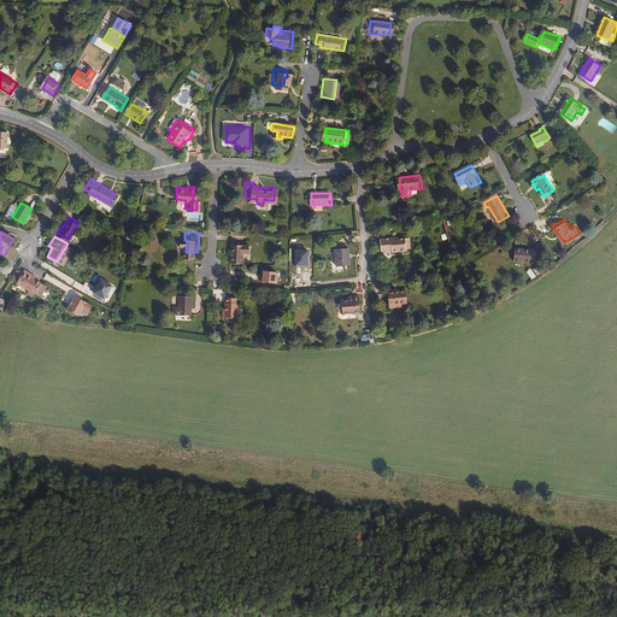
[(413,250),(412,239),(394,240),(394,238),(382,239),(383,252),(394,251),(394,253),(409,252),(409,251),(413,250)]
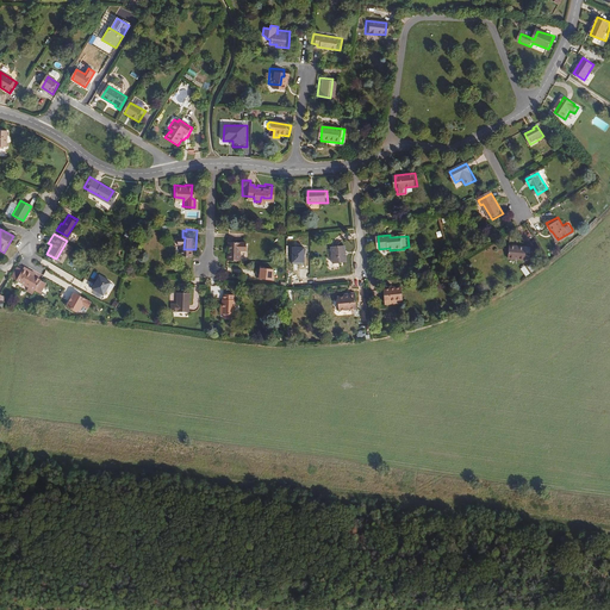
[(244,249),(246,241),(228,240),(226,259),(238,260),(240,249),(244,249)]
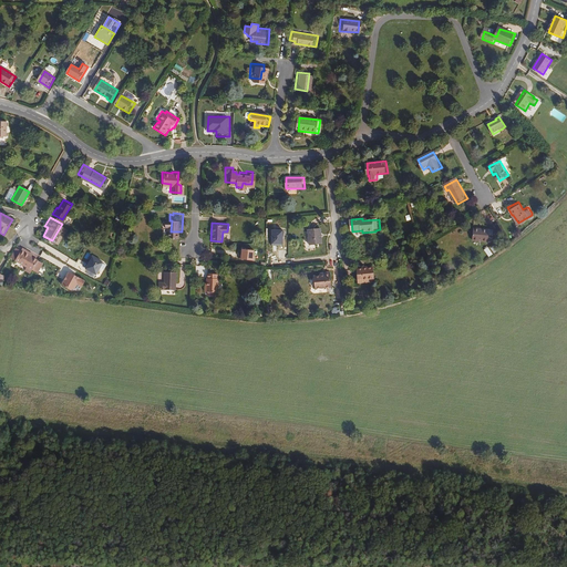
[(492,236),(493,226),(473,224),(472,236),(487,237),(487,236),(492,236)]
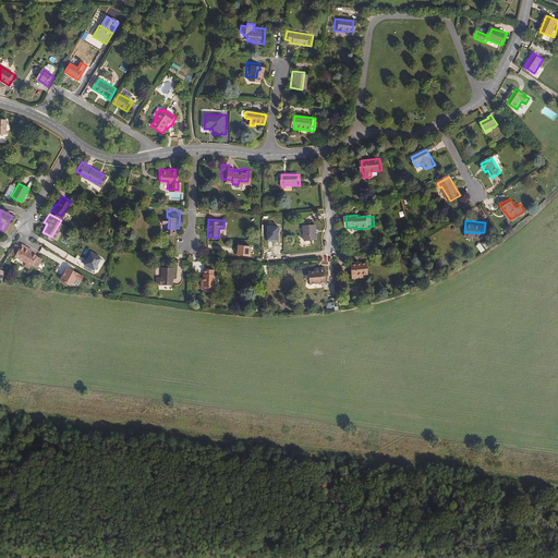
[(319,239),(318,223),(303,226),(303,233),(298,233),(299,242),(299,243),(300,244),(301,245),(303,246),(311,245),(310,240),(319,239)]
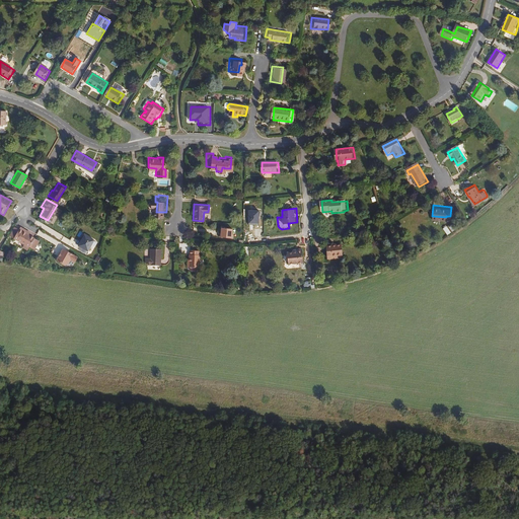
[(258,212),(248,211),(248,224),(258,224),(258,212)]
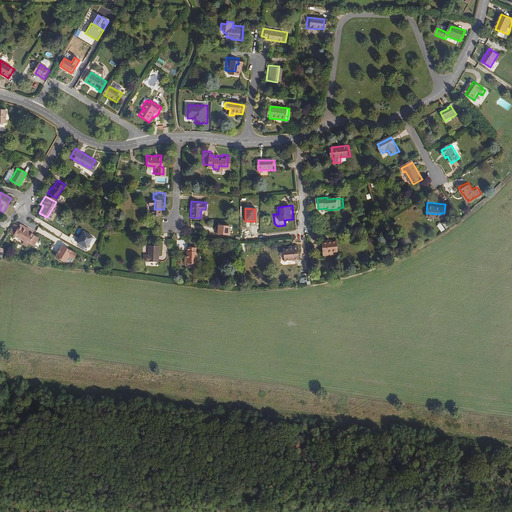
[(448,220),(455,216),(454,213),(453,214),(451,212),(449,213),(450,214),(446,217),(448,220)]
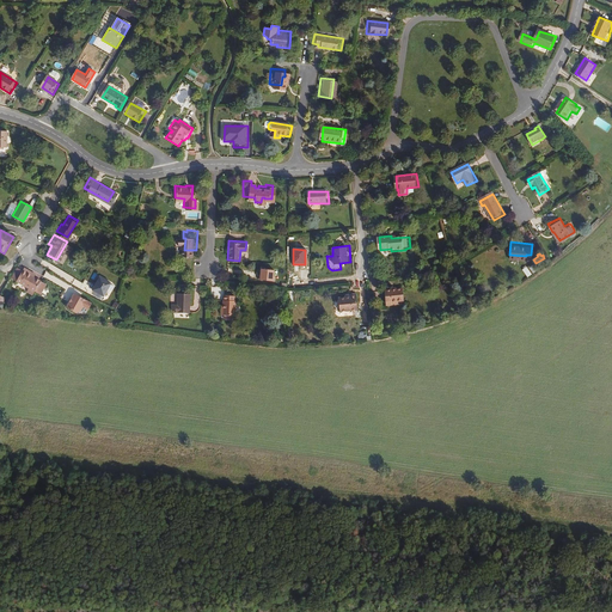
[(43,281),(34,276),(35,274),(26,269),(19,282),(31,288),(29,292),(35,295),(43,281)]
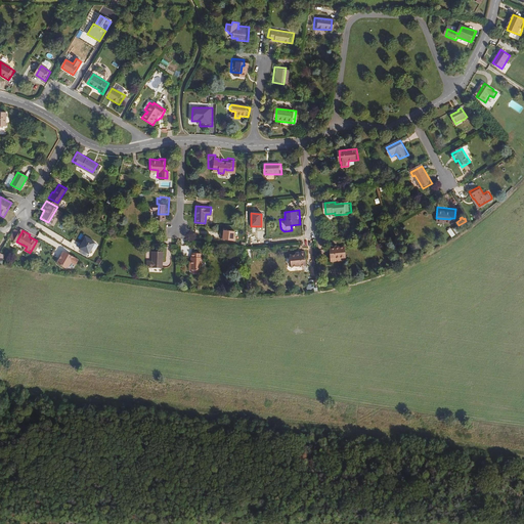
[(235,231),(224,231),(224,241),(235,241),(235,231)]
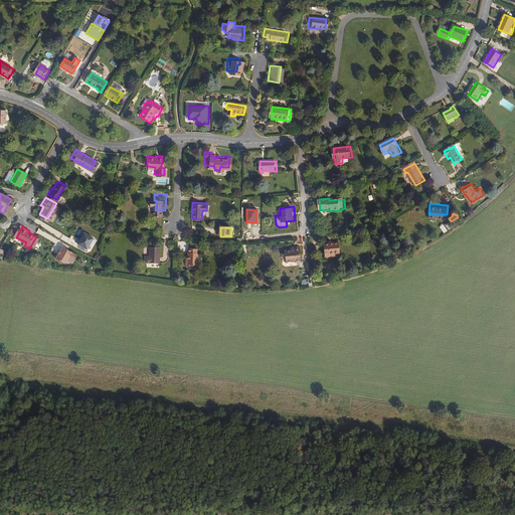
[(96,239),(86,233),(78,244),(89,250),(96,239)]
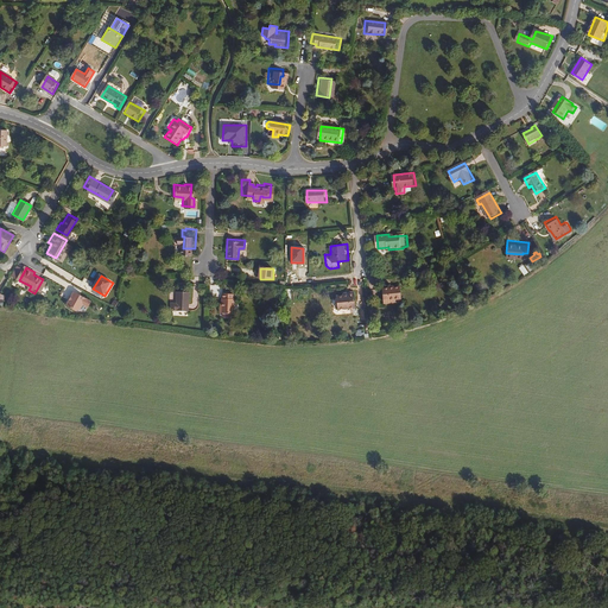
[(404,301),(403,287),(385,289),(386,304),(397,303),(397,302),(404,301)]
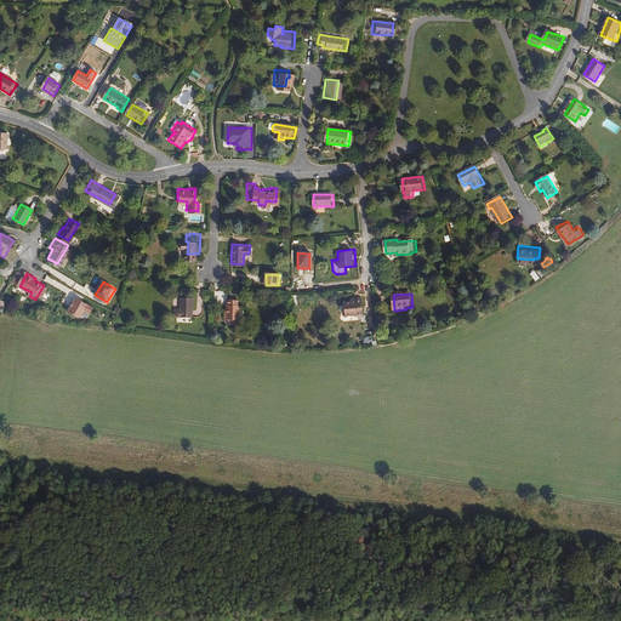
[(238,315),(238,300),(237,300),(237,296),(226,295),(226,300),(224,298),(224,308),(222,308),(222,314),(226,314),(235,315),(238,315)]
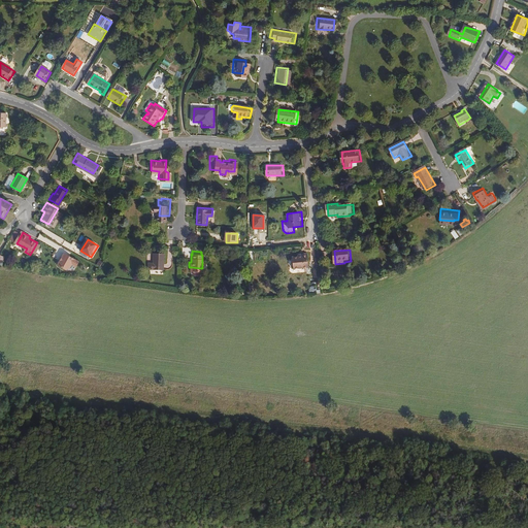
[(164,270),(164,253),(153,252),(152,261),(147,261),(146,269),(164,270)]
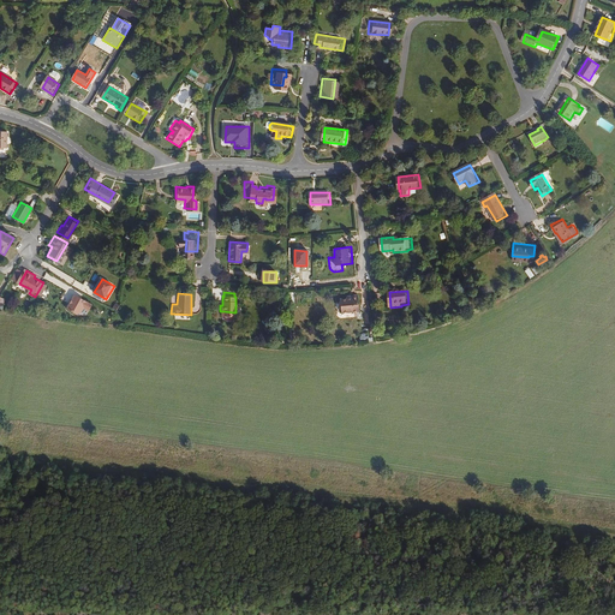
[(95,305),(76,294),(67,309),(79,316),(83,315),(85,309),(91,312),(95,305)]
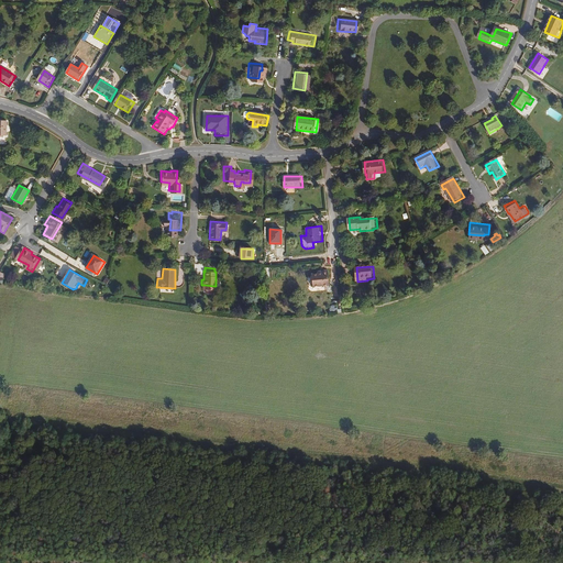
[(331,285),(330,271),(319,272),(319,274),(313,275),(315,287),(331,285)]
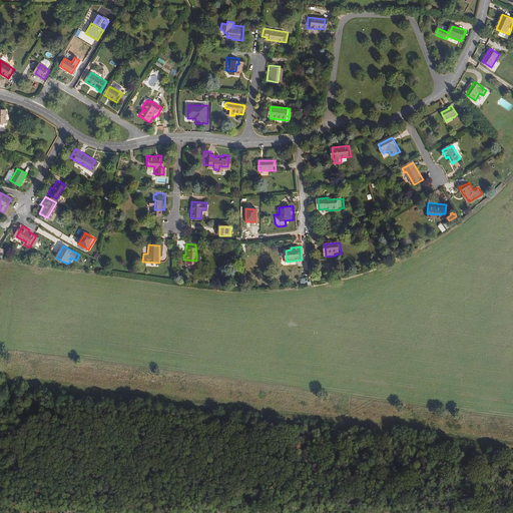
All buildings are outlined.
